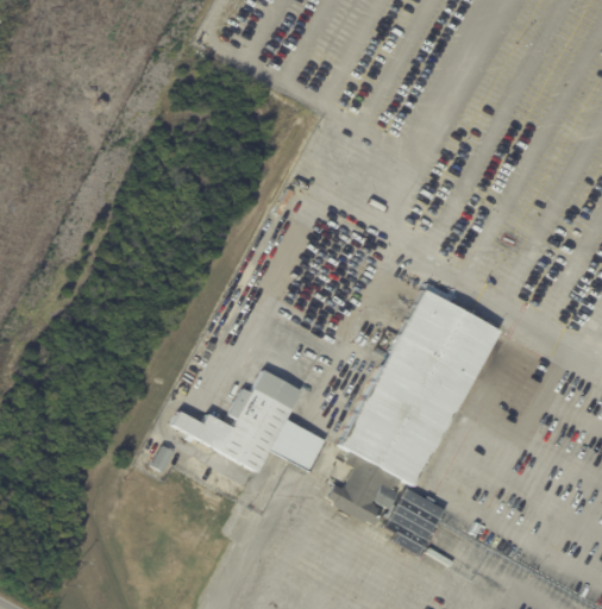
[(338,295),(333,303),(307,288),(312,280),(338,295)]
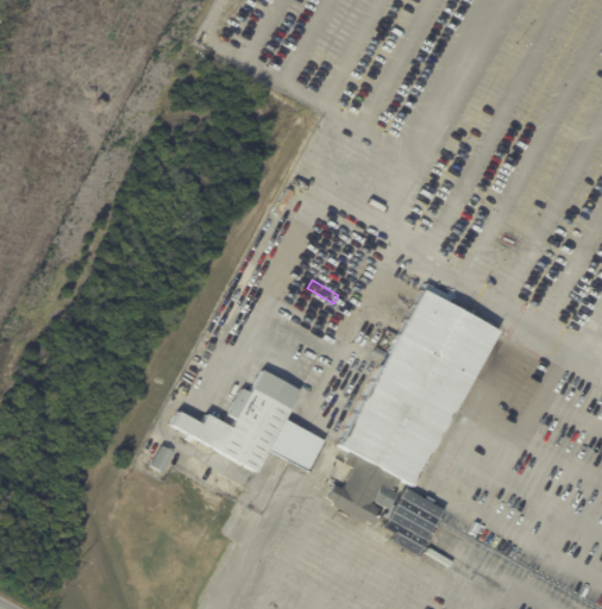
[(490,325),(501,331),(415,487),(413,485),(411,489),(431,501),(433,496),(441,501),(439,506),(449,512),(424,557),(396,542),(400,535),(386,528),(392,518),(389,516),(390,513),(393,514),(395,509),(381,502),(380,503),(382,506),(381,508),(389,512),(381,526),(372,521),(371,523),(338,506),(339,503),(332,498),(340,485),(347,489),(349,487),(351,488),(362,471),(351,465),(353,459),(351,458),(353,453),(340,446),(427,289),(490,325)]
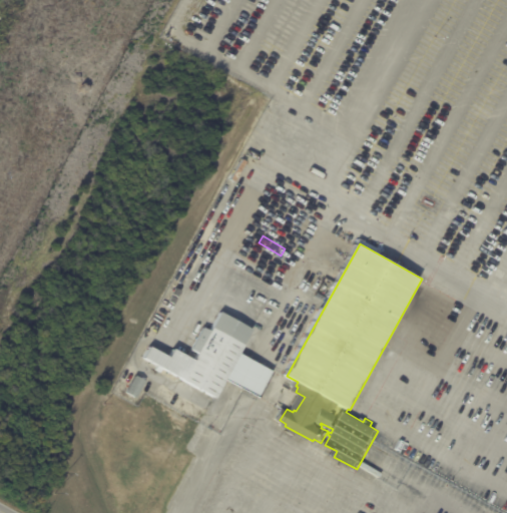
[(187,276),(192,279),(187,287),(182,285),(187,276)]
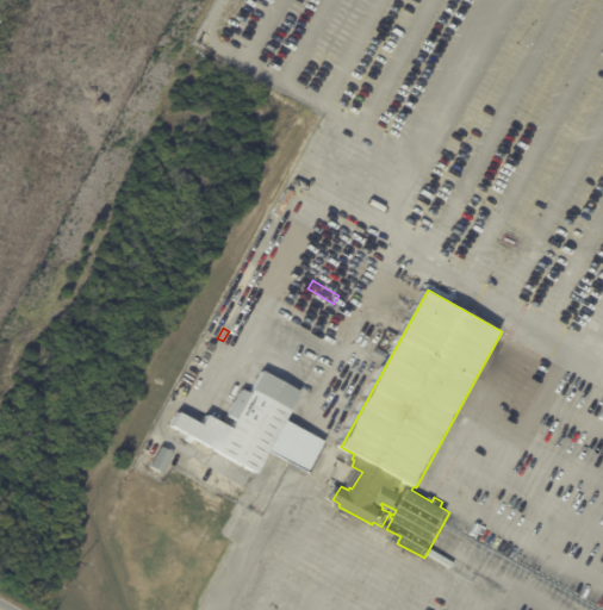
[(212,336),(223,342),(219,349),(209,343),(212,336)]
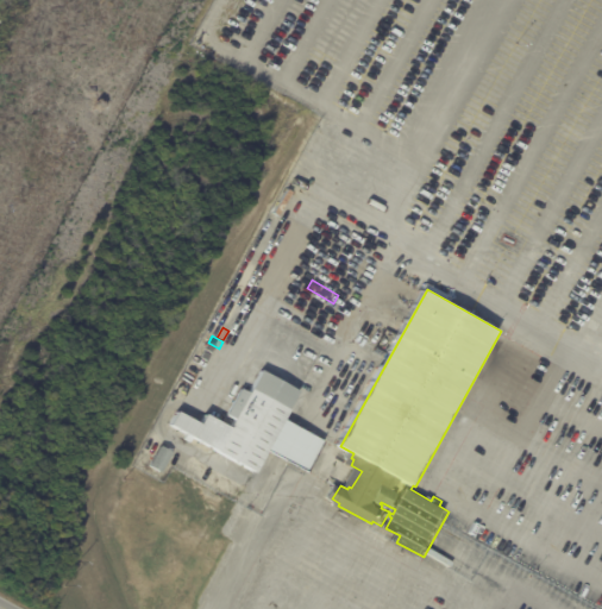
[(175,425),(182,412),(205,424),(211,414),(234,428),(240,419),(233,415),(249,388),(256,393),(268,371),(305,391),(289,419),(330,441),(312,472),(273,451),(259,472),(223,451),(221,451),(175,425)]
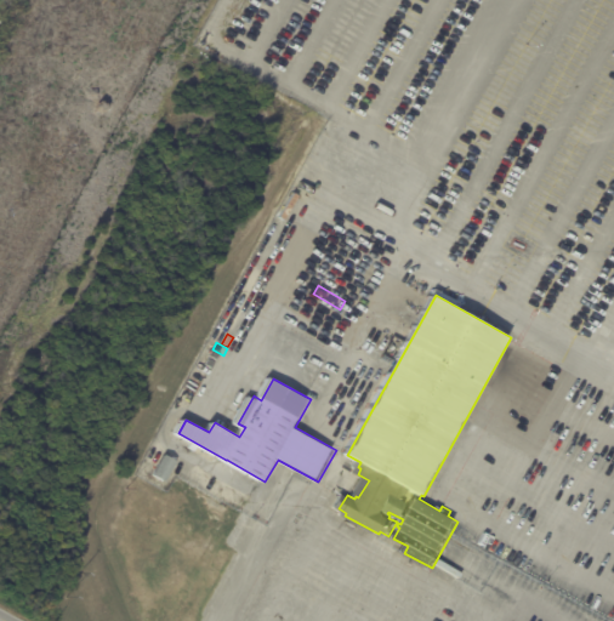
[(181,462),(169,482),(165,480),(164,483),(157,478),(158,476),(157,476),(169,455),(181,462)]
